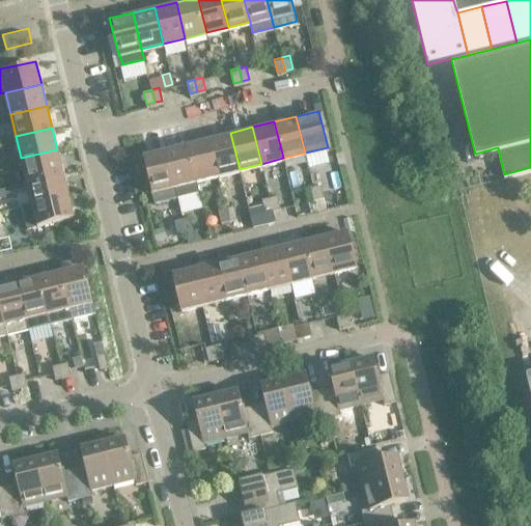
[(240,169),(230,133),(208,138),(218,174),(240,169)]
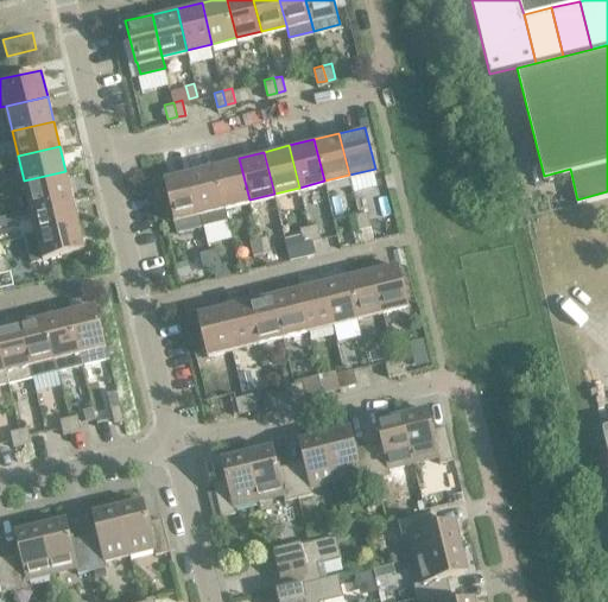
[(249,200),(239,158),(215,164),(225,206),(249,200)]
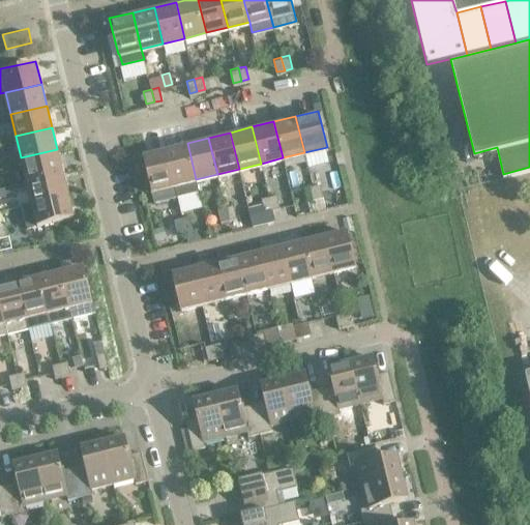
[(196,179),(187,143),(166,148),(176,195),(198,190),(196,179)]
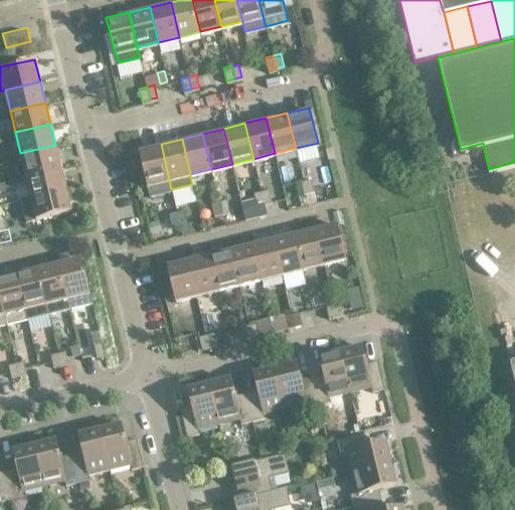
[(171,189),(161,144),(138,150),(149,194),(171,189)]
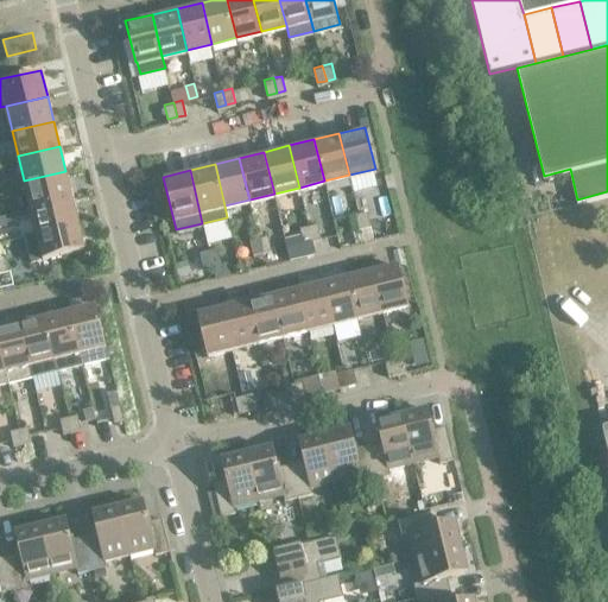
[(71,196),(65,171),(24,181),(30,206),(71,196)]
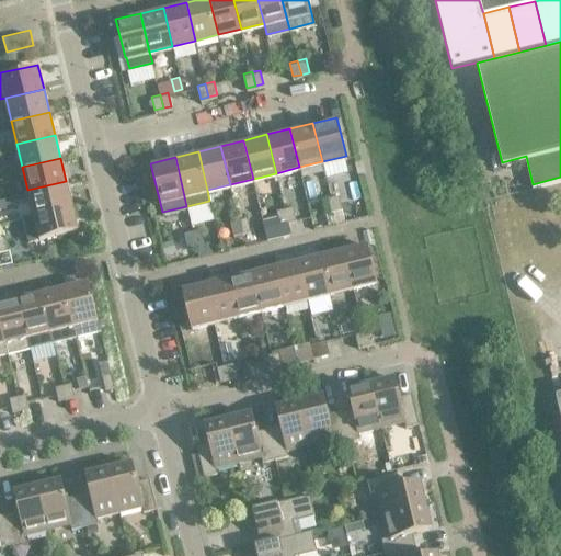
[(71,204),(66,181),(27,190),(33,213),(71,204)]
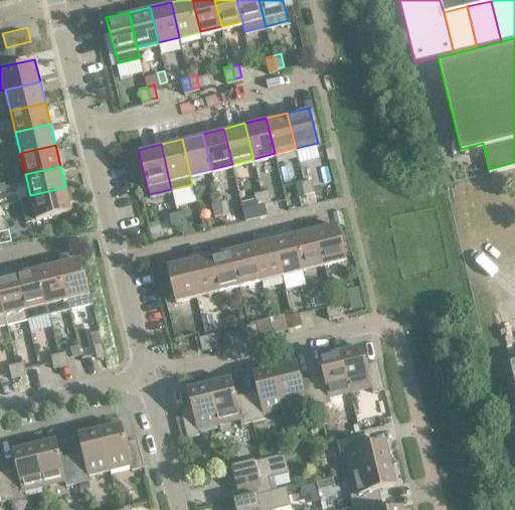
[(311,177),(303,178),(306,191),(314,189),(311,177)]
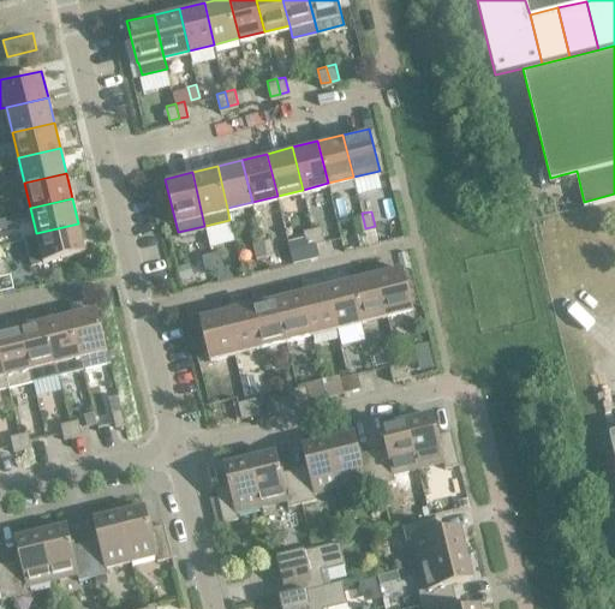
[(365,228),(362,213),(353,215),(357,231),(365,228)]
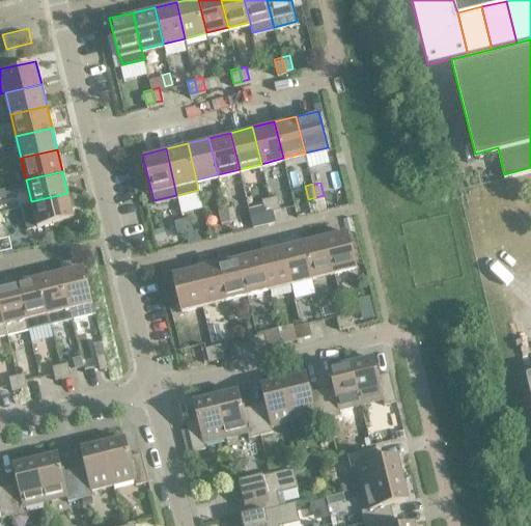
[(74,216),(67,193),(31,201),(37,224),(74,216)]
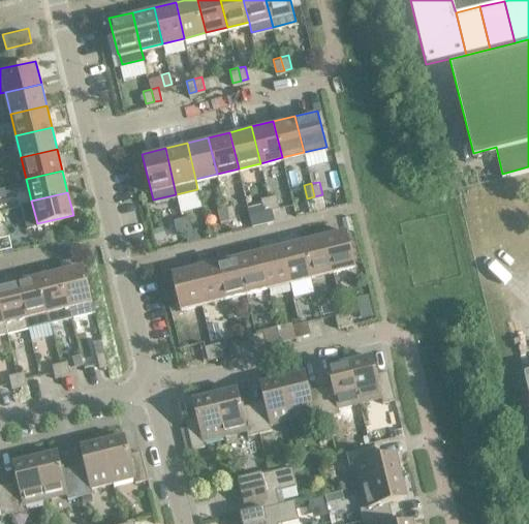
[(276,192),(268,194),(272,207),(279,205),(276,192)]
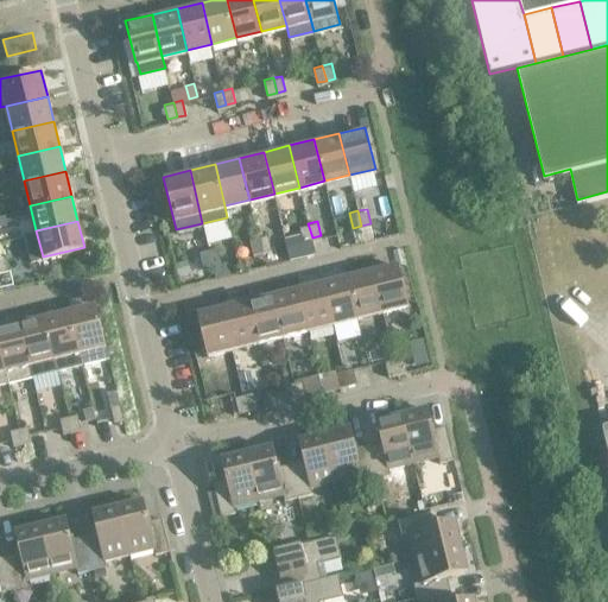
[(312,238),(308,223),(299,226),(301,230),(303,240),(312,238)]
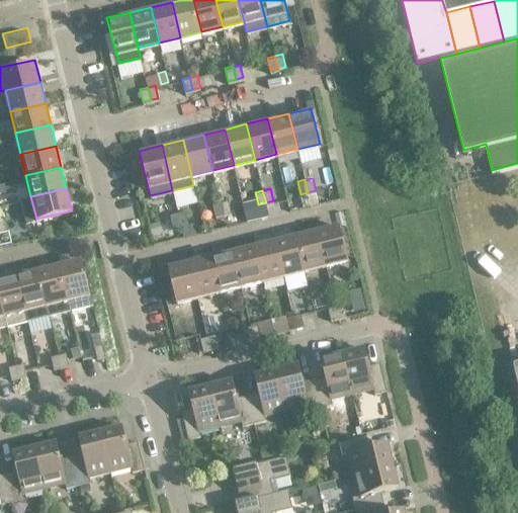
[(256,196),(243,200),(247,219),(268,214),(266,202),(258,204),(256,196)]
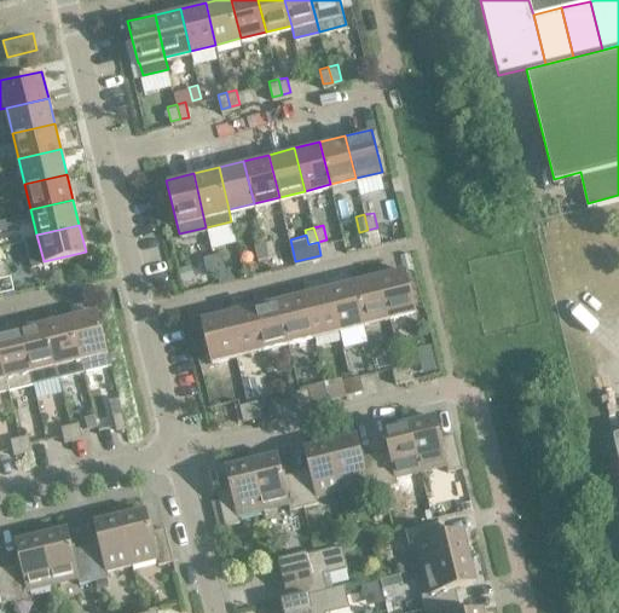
[(272,237),(262,240),(266,255),(276,253),(272,237)]
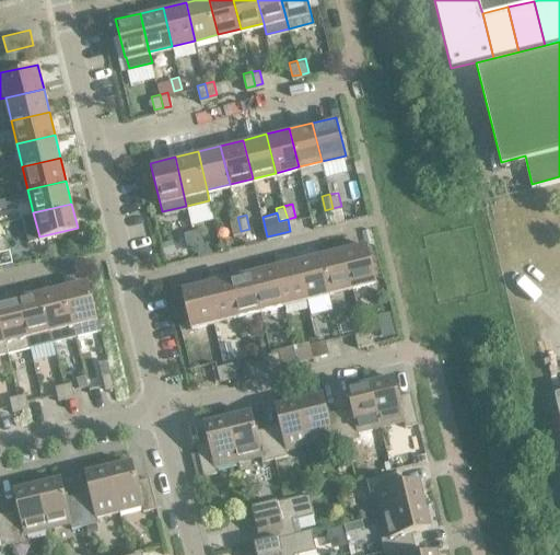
[(241,231),(237,217),(230,219),(233,232),(241,231)]
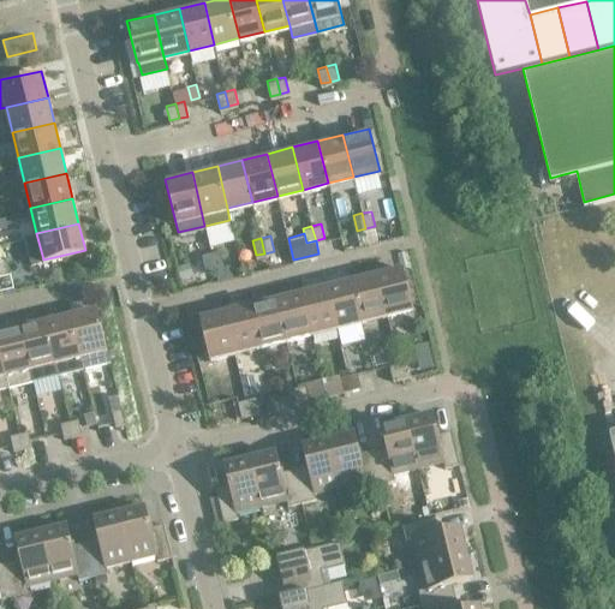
[(220,249),(210,250),(214,266),(224,263),(220,249)]
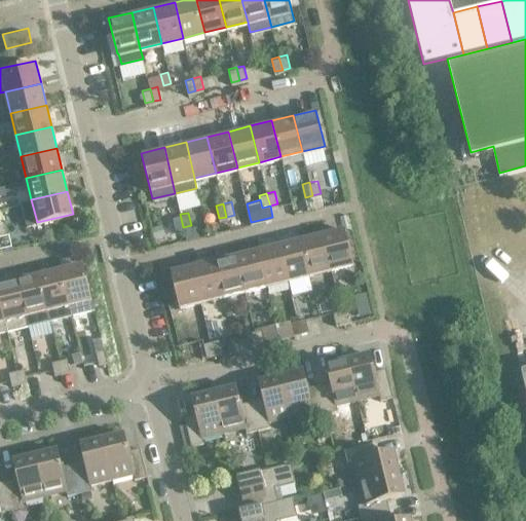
[(183,227),(180,214),(173,216),(176,229),(183,227)]
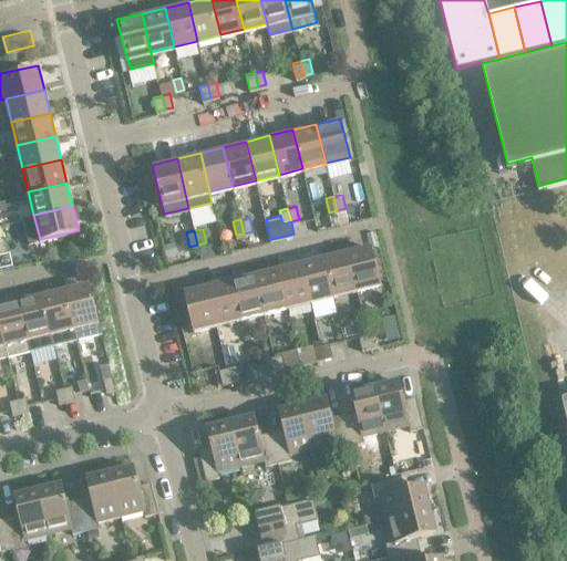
[(175,239),(163,241),(166,253),(178,250),(175,239)]
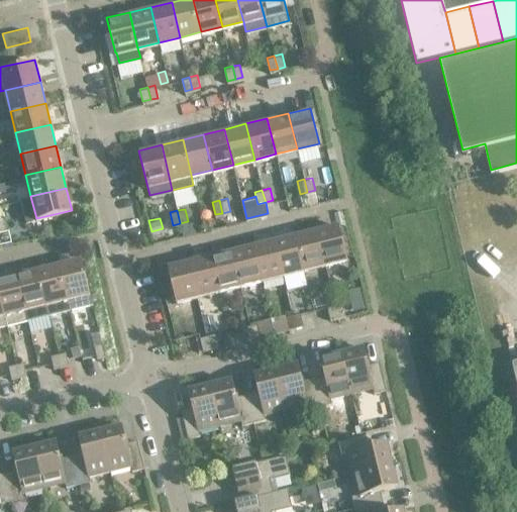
[(338,222),(316,228),(325,264),(347,258),(338,222)]
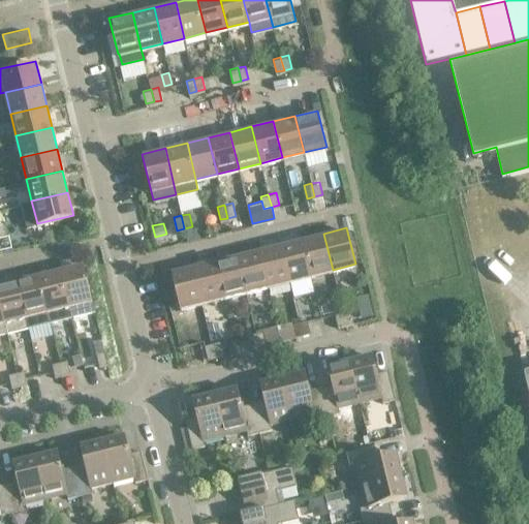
[(333,270),(323,234),(302,239),(311,275),(333,270)]
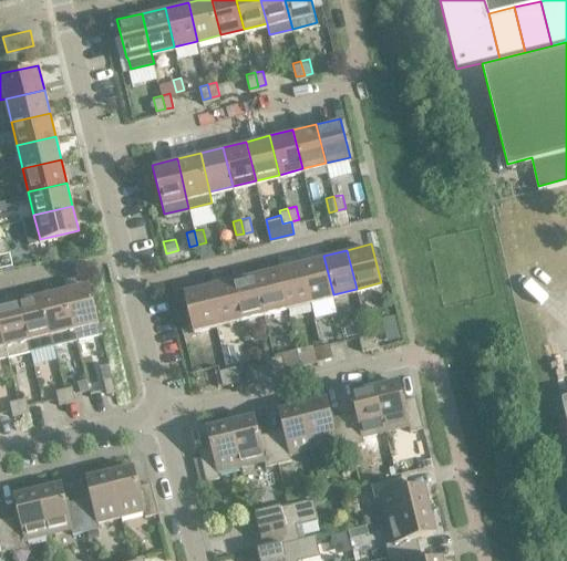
[(333,294),(323,256),(300,261),(310,300),(333,294)]
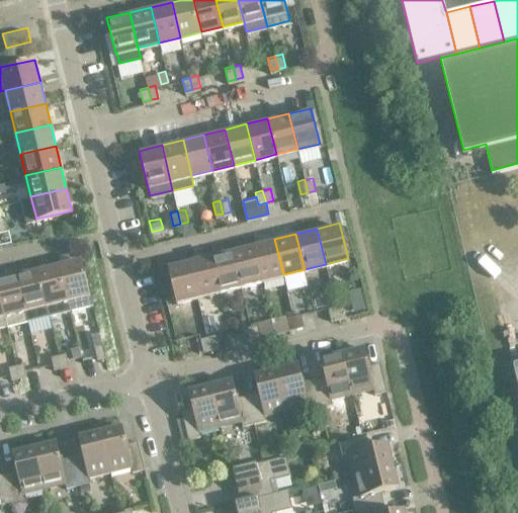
[(283,274),(274,239),(253,244),(262,279),(283,274)]
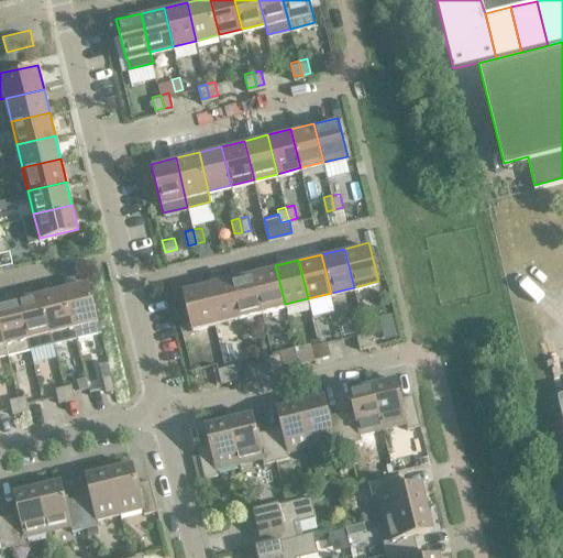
[(285,304),(275,265),(252,271),(262,309),(285,304)]
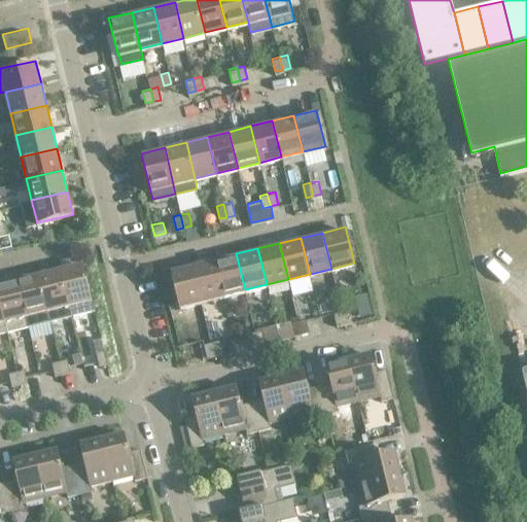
[(245,289),(236,253),(214,259),(223,296),(245,289)]
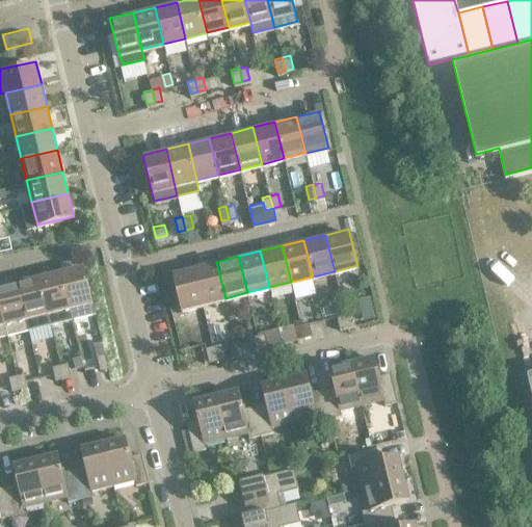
[(225,298),(216,262),(194,267),(204,304),(225,298)]
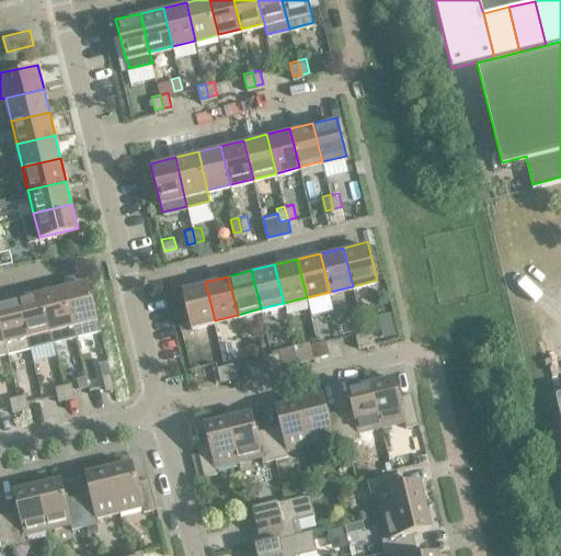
[(98,317),(88,279),(64,285),(73,324),(98,317)]
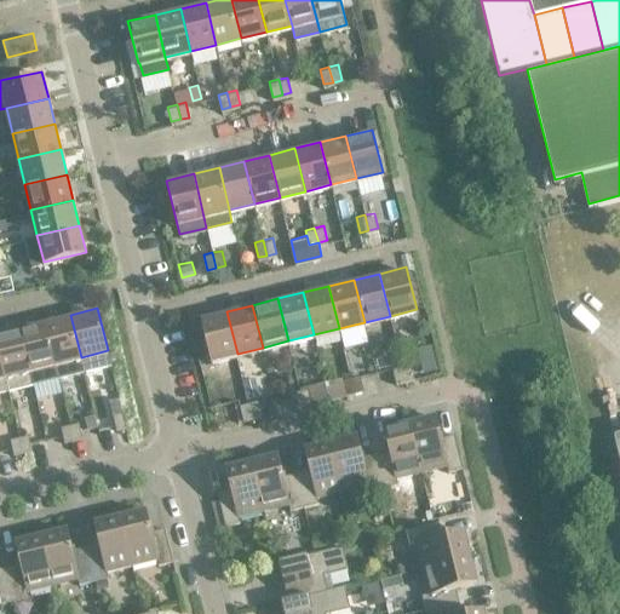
[(237,354),(227,311),(200,317),(211,360),(237,354)]
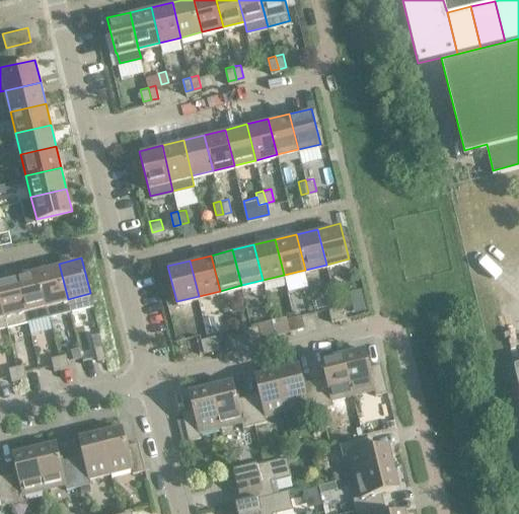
[(70,308),(68,299),(59,264),(38,269),(47,304),(49,314),(70,308)]
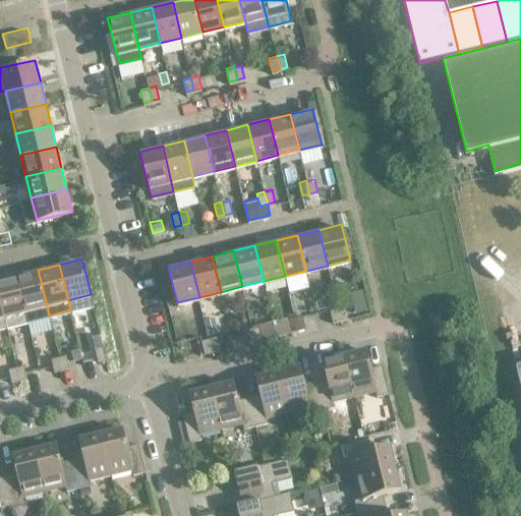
[(47,305),(38,270),(16,275),(25,310),(47,305)]
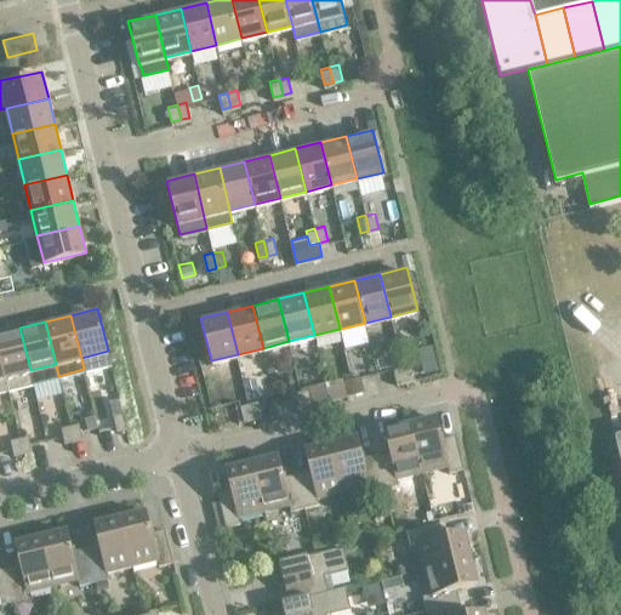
[(33,382),(30,370),(20,328),(0,332),(0,357),(7,388),(33,382)]
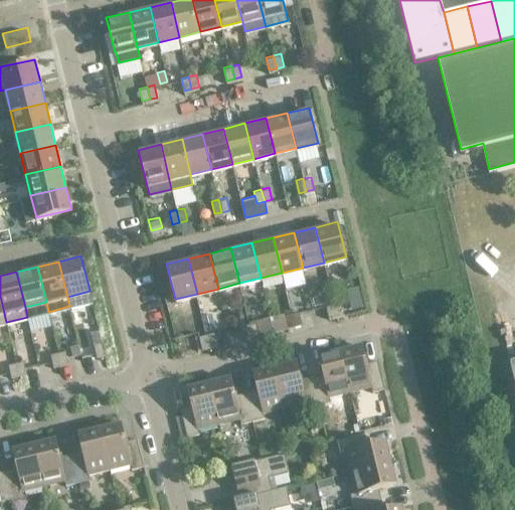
[(341,300),(333,302),(336,314),(344,312),(341,300)]
